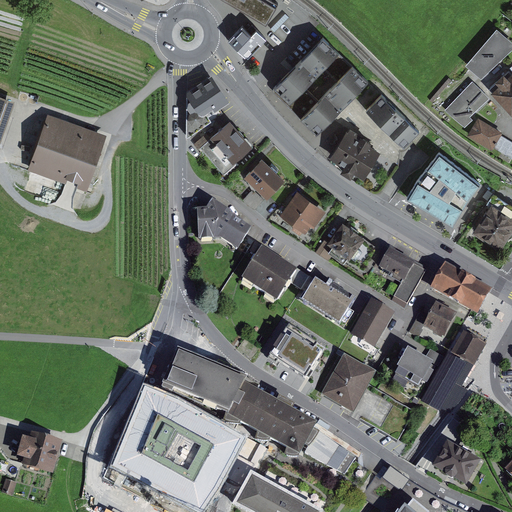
[(225,0),(267,25),(279,5),(270,0),(225,0)]
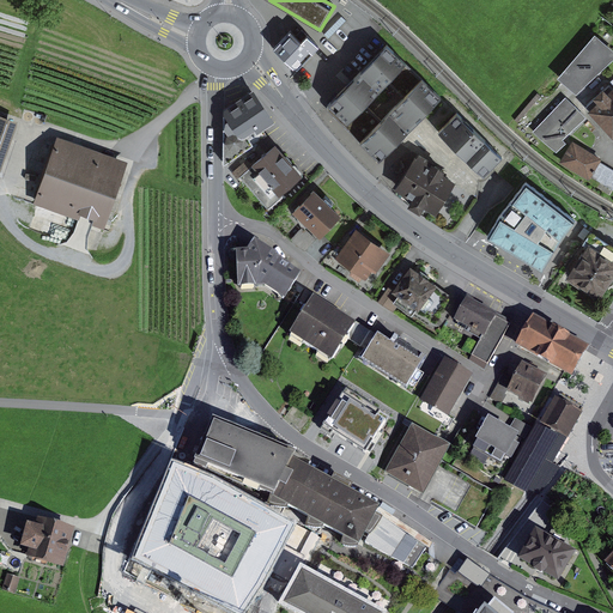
[(272,48),(291,66),(315,41),(305,31),(298,40),(289,30),(272,48)]
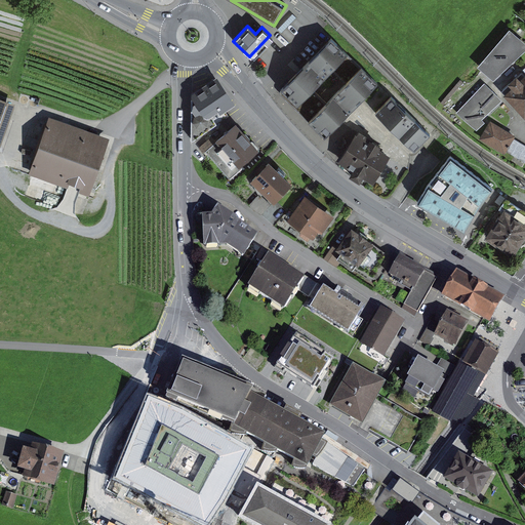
[(338,74),(356,57),(329,31),(297,62),(276,82),(301,109),(317,94),(311,88),(317,82),(332,68),(338,74)]
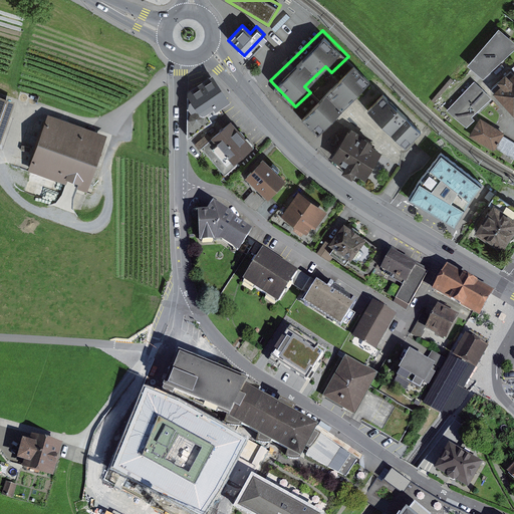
[(481,54),(496,68),(513,48),(513,45),(500,33),(481,54)]
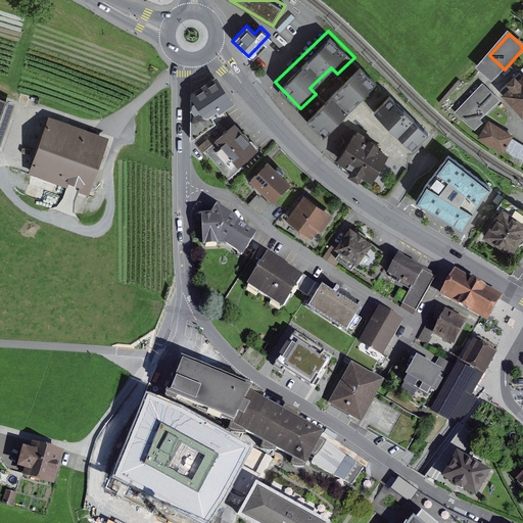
[(300,108),(325,134),(357,103),(378,83),(354,57),(337,74),(343,81),(339,85),(322,100),(316,94),(300,108)]
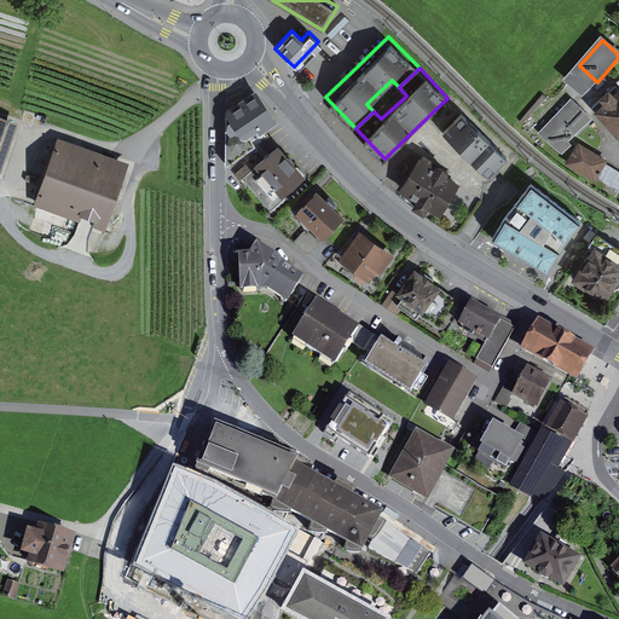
[(618,86),(617,84),(593,105),(618,133),(618,86)]
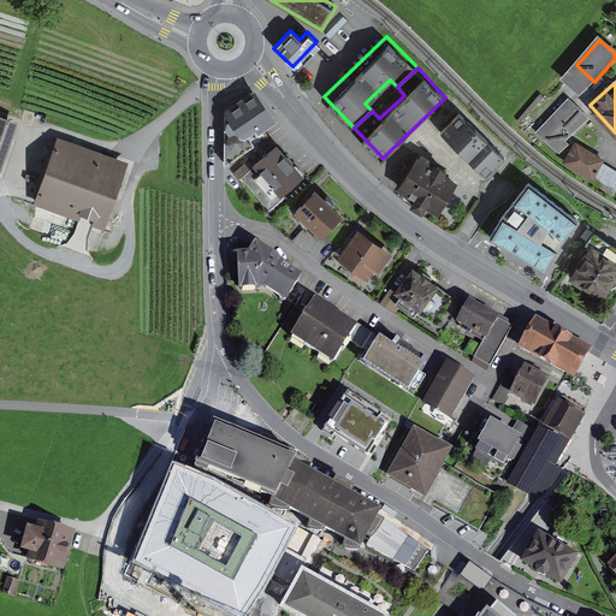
[(248,136),(273,119),(255,90),(229,107),(248,136)]
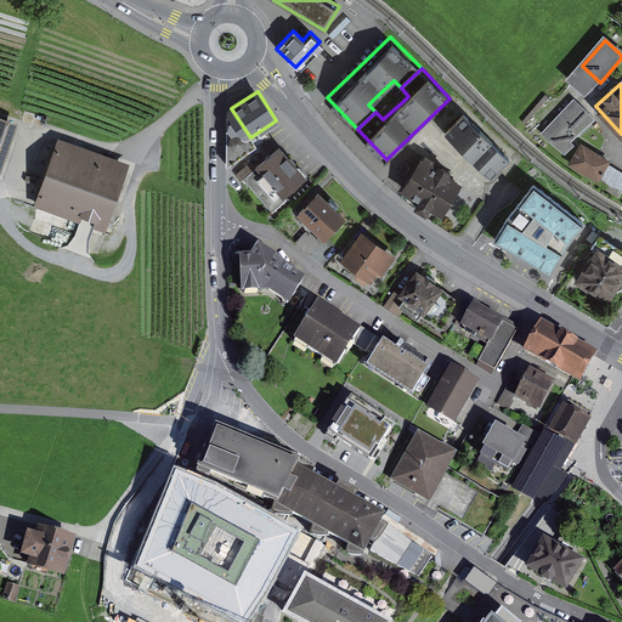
[(543,131),(564,152),(572,143),(569,140),(592,117),(575,100),(543,131)]
